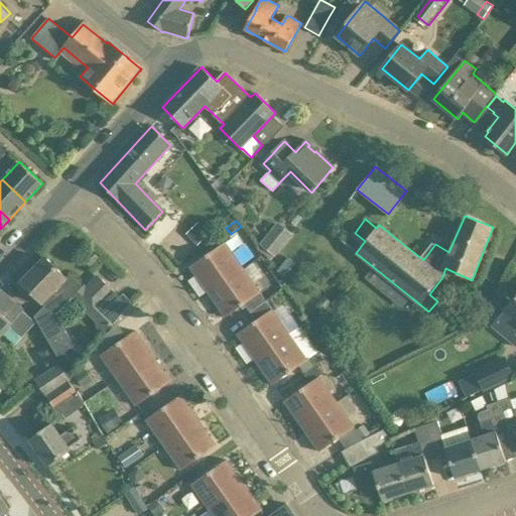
[(277,223),(260,245),(261,246),(258,249),(271,261),(274,256),(275,257),(293,235),(277,223)]
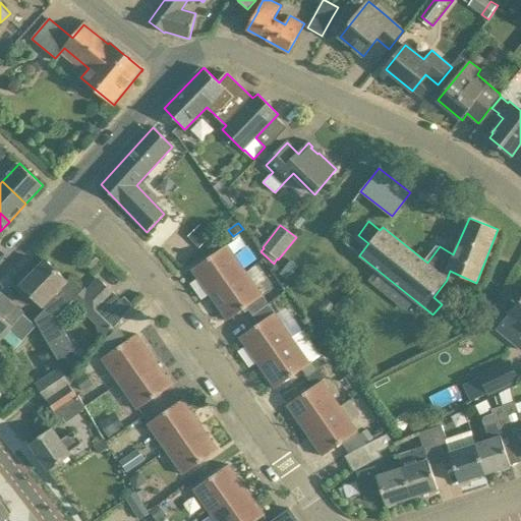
[(212,237),(203,228),(191,239),(199,248),(212,237)]
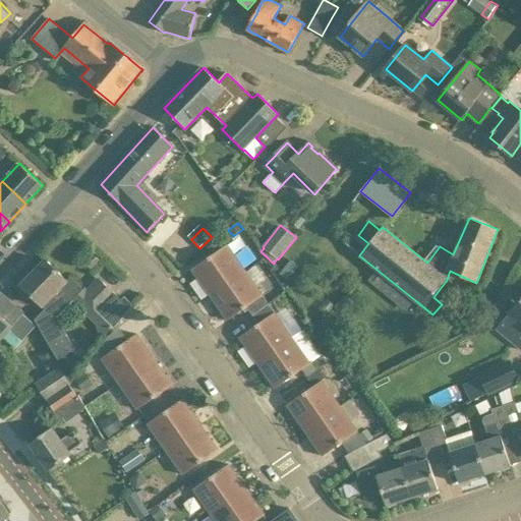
[(211,295),(245,271),(227,245),(192,270),(193,272),(193,271),(211,295)]
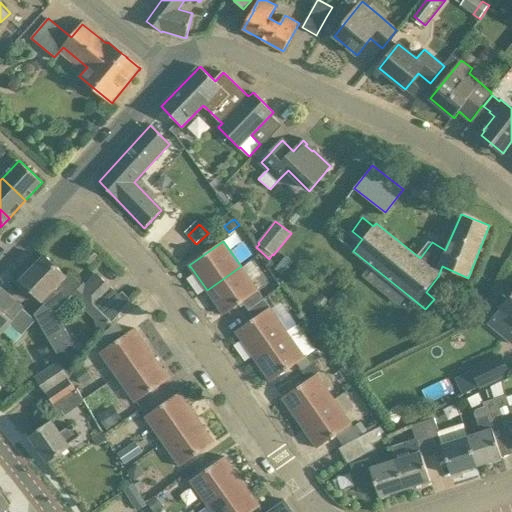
[(100,259),(89,247),(80,255),(92,267),(100,259)]
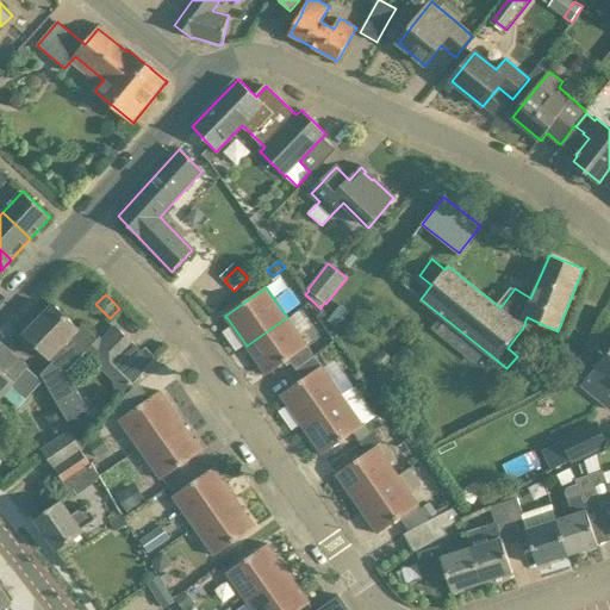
[(67,372),(81,356),(98,340),(82,324),(79,329),(54,304),(25,334),(54,361),(42,374),(69,422),(88,410),(67,372)]
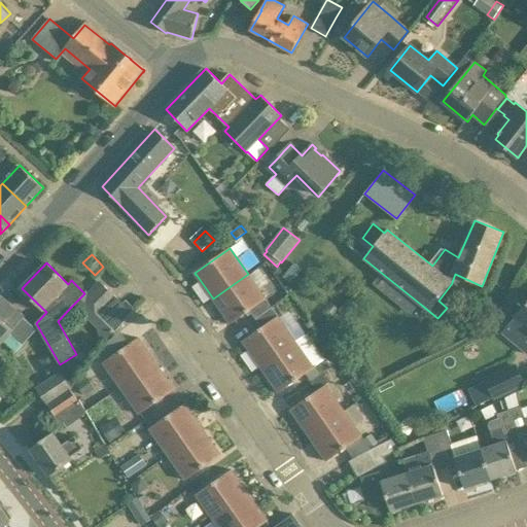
[(230,322),(231,324),(266,300),(248,274),(213,299),(230,322)]
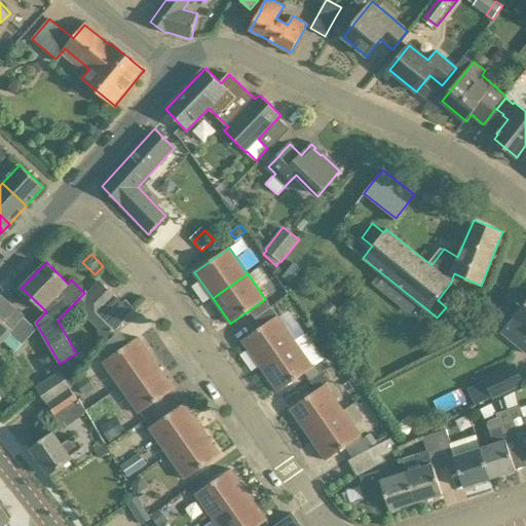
[(126,300),(121,305),(103,286),(86,303),(115,331),(119,326),(135,308),(126,300)]
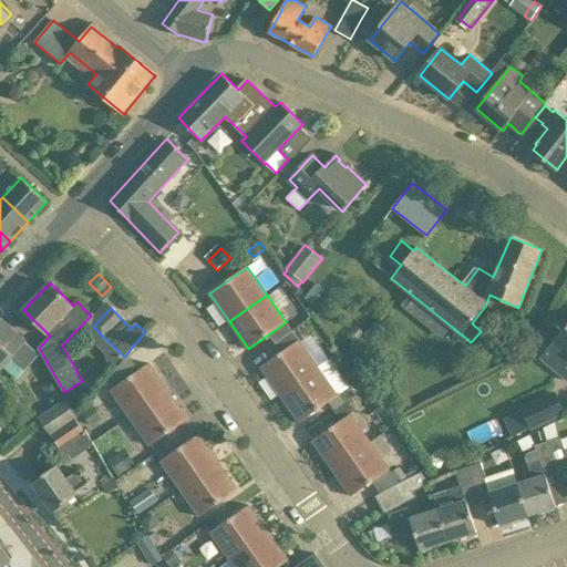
[(0,371),(3,368),(18,380),(40,356),(26,342),(27,341),(0,318),(0,371)]
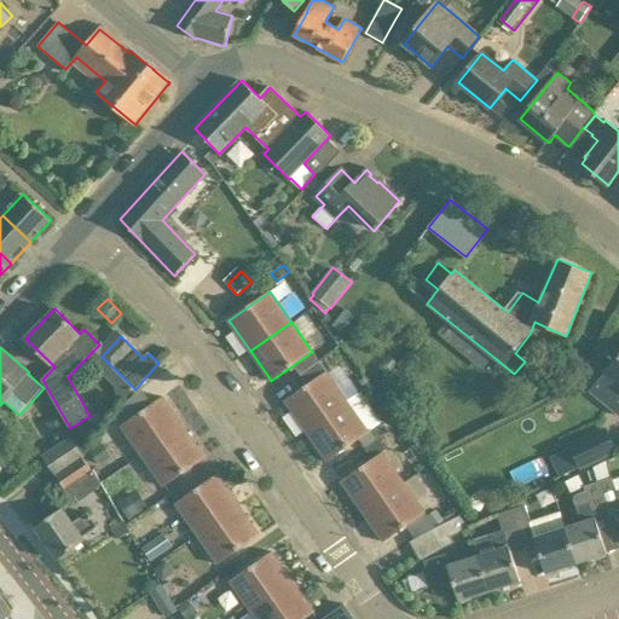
[(294,365),(300,375),(320,362),(313,352),(312,352),(294,365)]
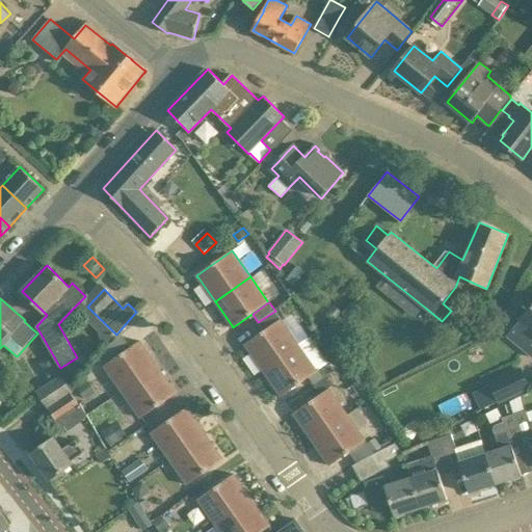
[(531,330),(531,307),(521,321),(531,330)]
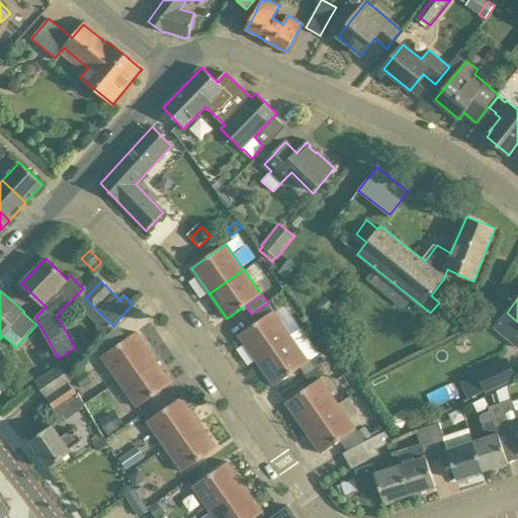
[(257,322),(272,312),(273,311),(268,303),(251,314),(257,322)]
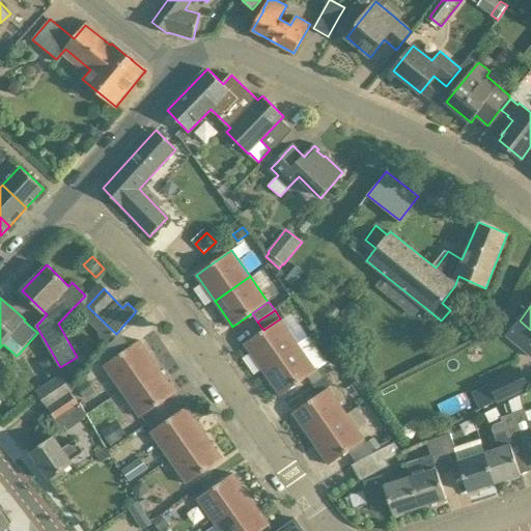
[(262,369),(298,345),(279,319),(244,344),(246,345),(262,369)]
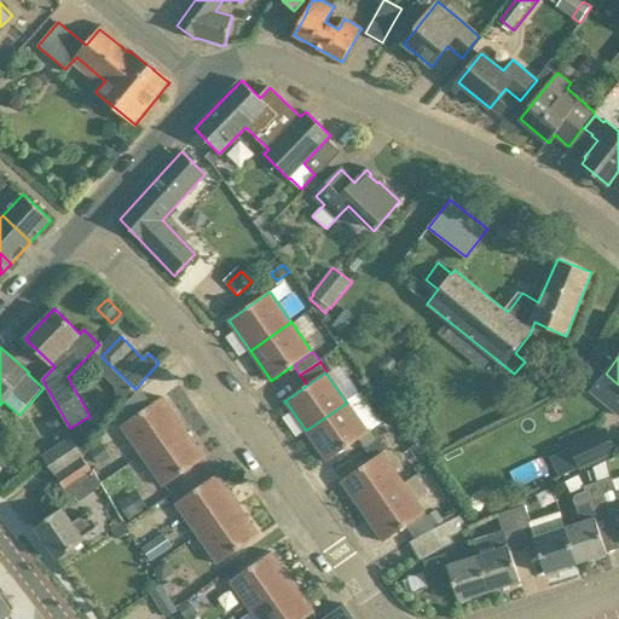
[(125,401),(132,415),(152,403),(145,389),(125,401)]
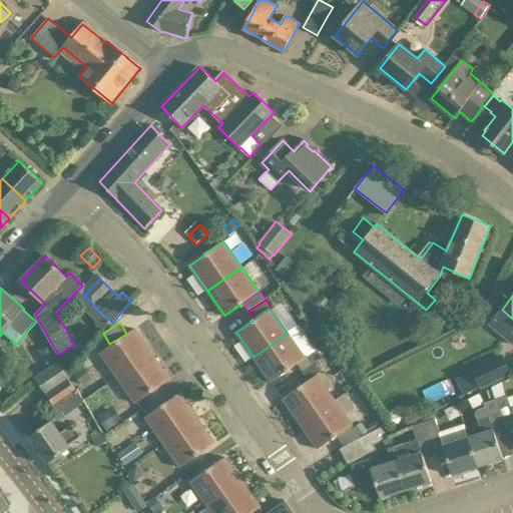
[(98,354),(116,380),(152,355),(136,331),(135,329),(98,354)]
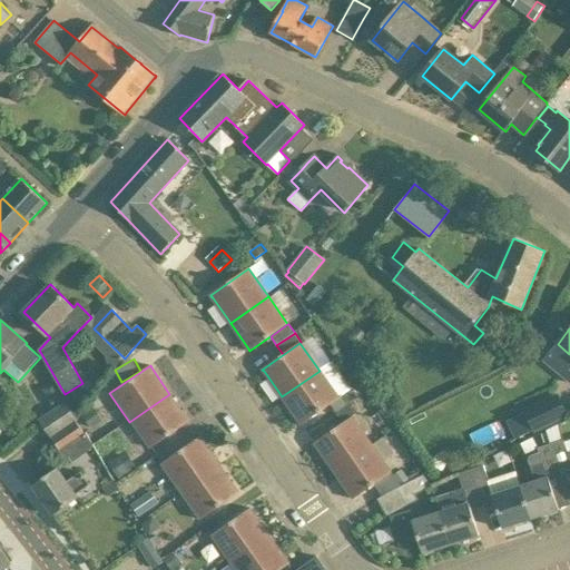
[(302,425),(340,399),(320,371),(282,396),(301,423),(300,423),(302,425)]
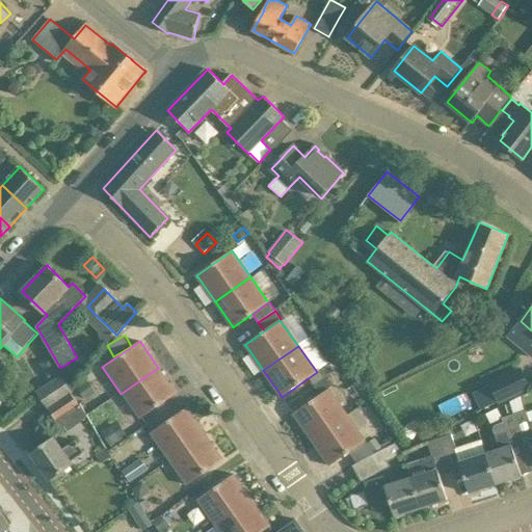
[(49,378),(59,372),(60,371),(58,369),(51,356),(38,363),(49,378)]
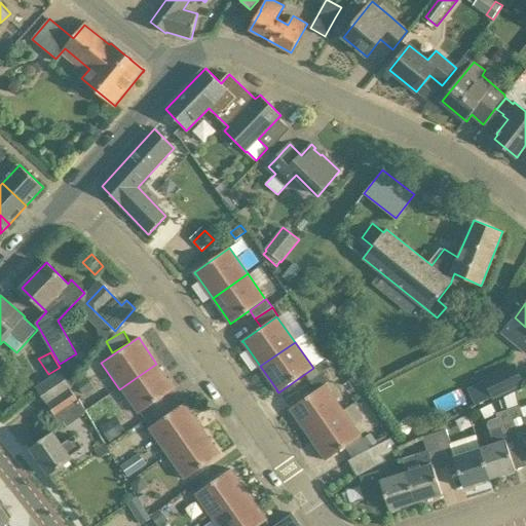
[(173,387),(156,364),(119,389),(138,414),(175,388),(174,387),(173,387)]
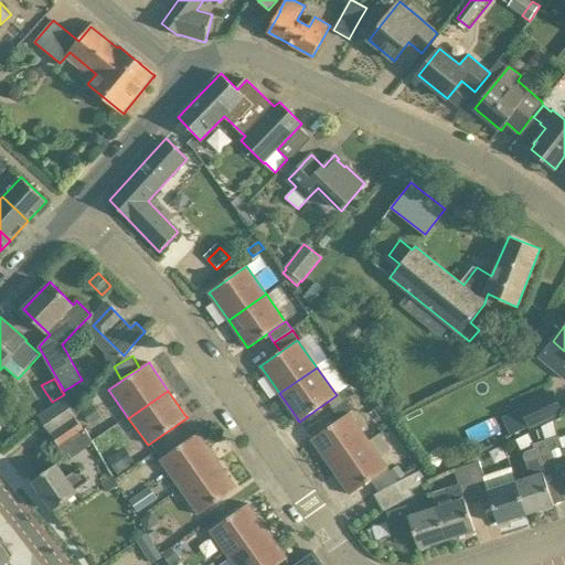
[(531,427),(563,412),(553,392),(521,407),(531,427)]
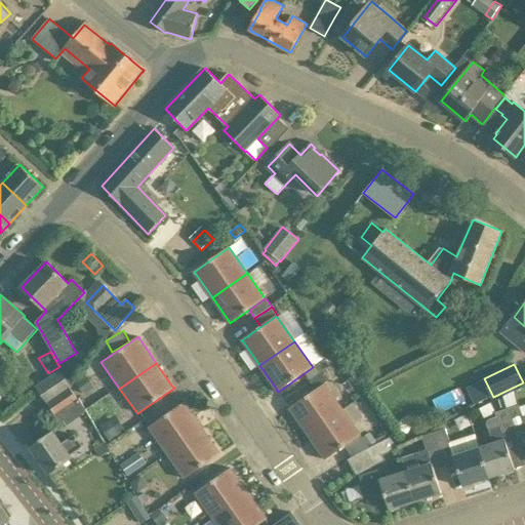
[(36,388),(47,403),(71,387),(61,371),(36,388)]
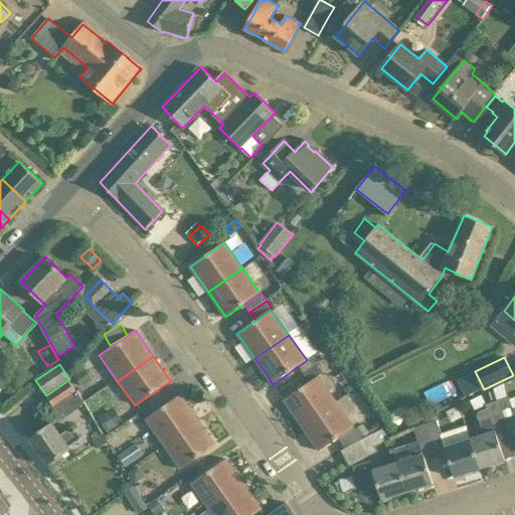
[(75,375),(82,386),(94,379),(86,368),(75,375)]
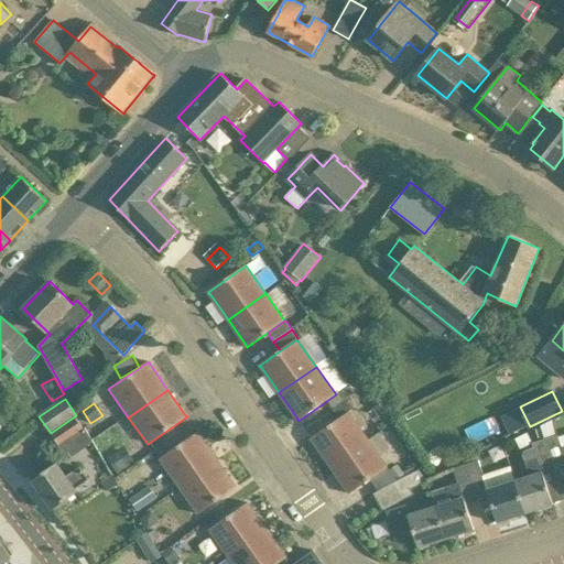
[(349,413),(311,438),(312,441),(313,441),(331,466),(368,440),(349,413)]
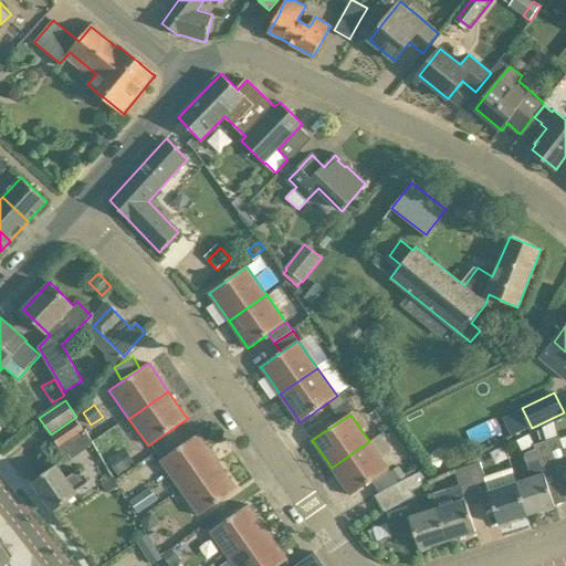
[(77,417),(76,417),(51,435),(60,447),(84,430),(76,418),(77,417)]
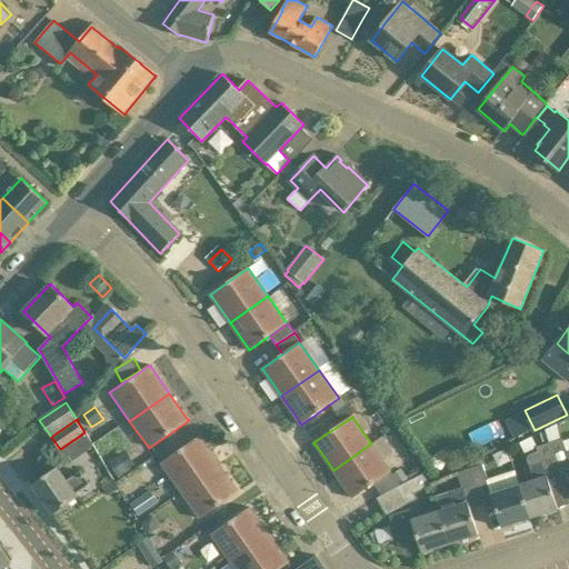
[(546,429),(546,432),(549,442),(562,439),(558,423),(546,429)]
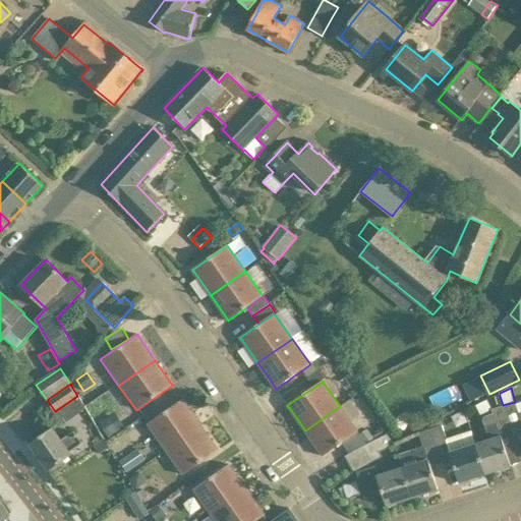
[(184,401),(183,399),(147,424),(164,451),(200,425),(184,401)]
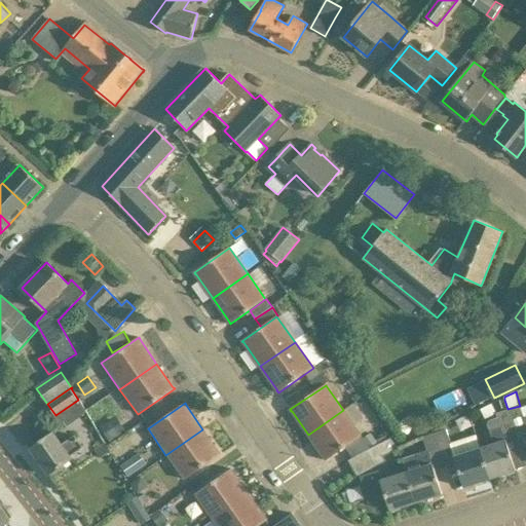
[(343,410),(308,435),(325,458),(325,459),(326,460),(362,436),(353,424),(363,417),(353,404),(343,411),(343,410)]
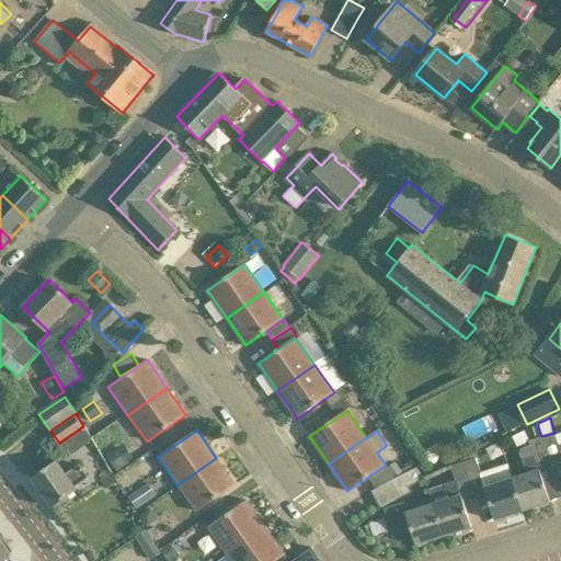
[(560,467),(560,445),(559,446),(554,433),(541,436),(552,470),(560,467)]
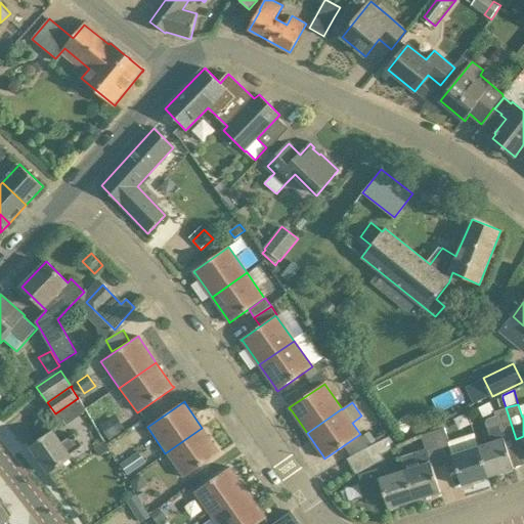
[(474,434),(473,434),(487,477),(514,469),(505,442),(516,439),(506,407),(494,411),(496,418),(488,420),(485,423),(492,442),(478,447),(474,434)]
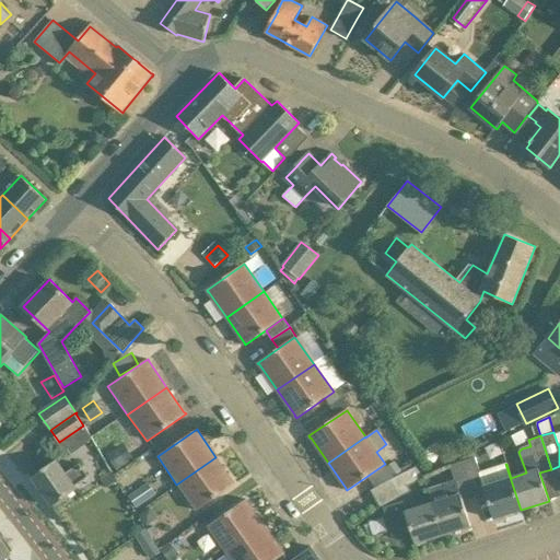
[(117,470),(129,464),(119,447),(107,454),(117,470)]
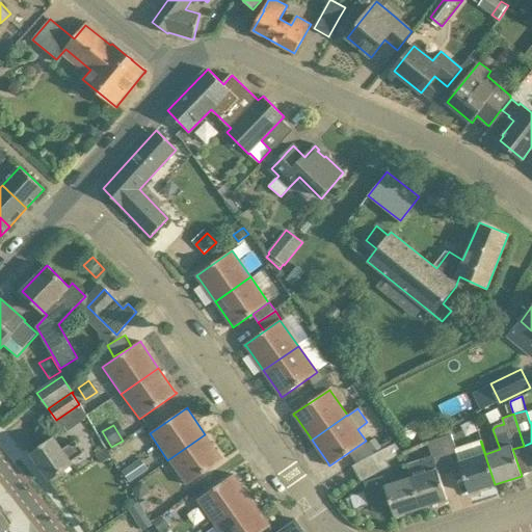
[(222,458),(205,434),(167,460),(185,486),(223,459),(222,458)]
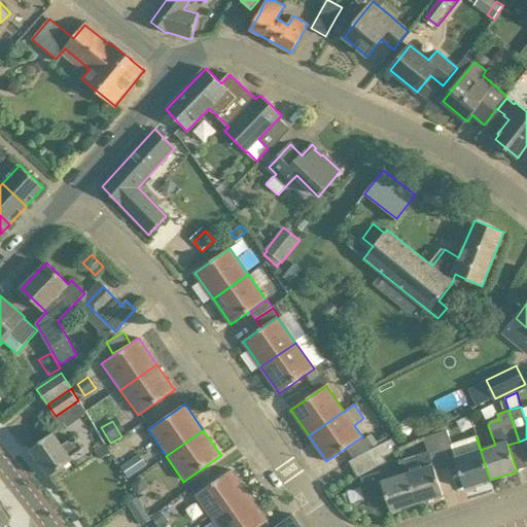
[(464,488),(490,480),(476,436),(452,445),(447,430),(434,434),(444,464),(455,461),(464,488)]
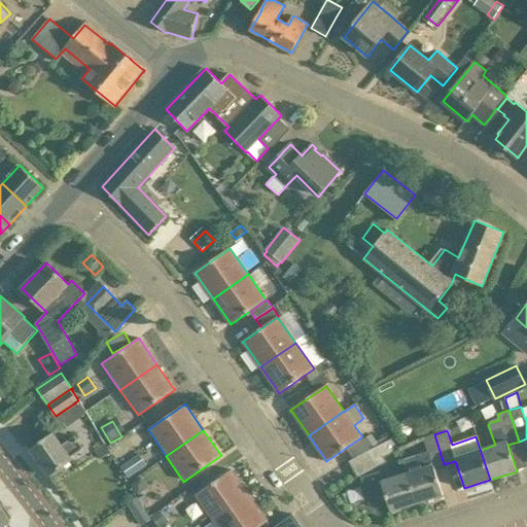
[(54,432),(30,450),(49,477),(73,460),(71,456),(83,448),(75,435),(62,445),(54,432)]
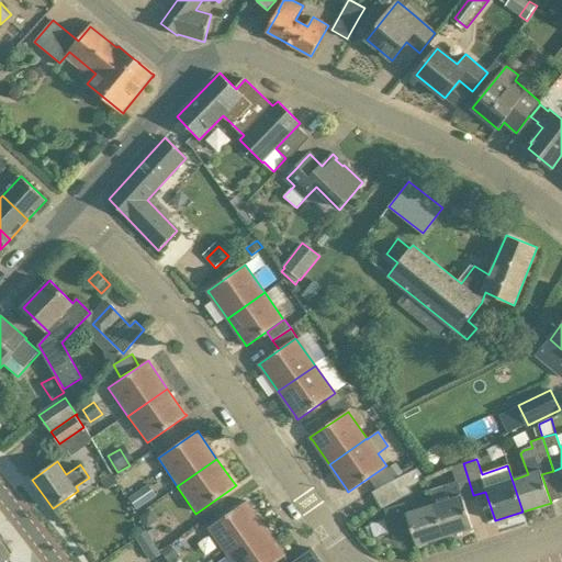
[(388,469),(395,479),(404,474),(396,463),(388,469)]
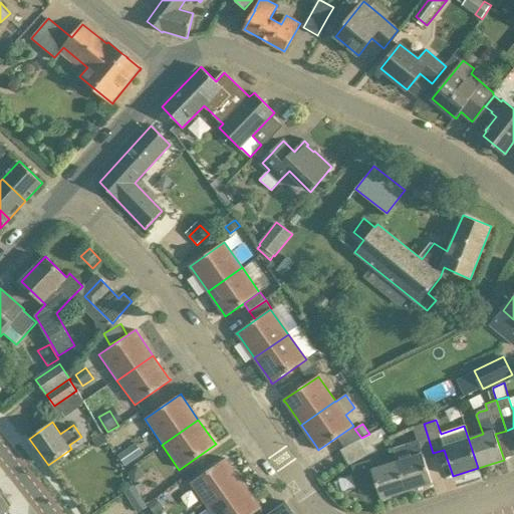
[(412,457),(398,462),(407,491),(433,483),(423,456),(433,453),(424,424),(414,428),(418,440),(407,444),(412,457)]
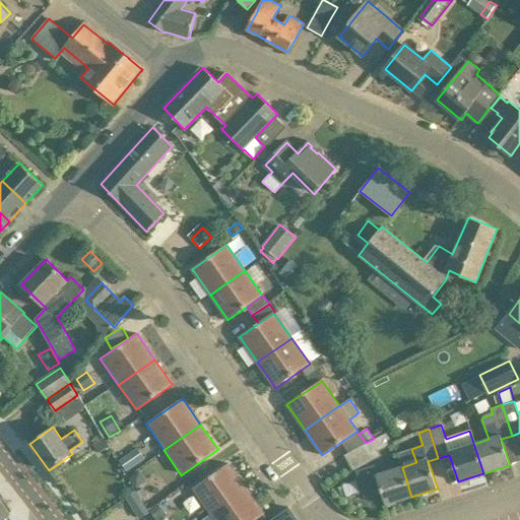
[(355,448),(366,464),(381,456),(378,451),(394,443),(386,433),(374,439),(366,443),(355,448)]
